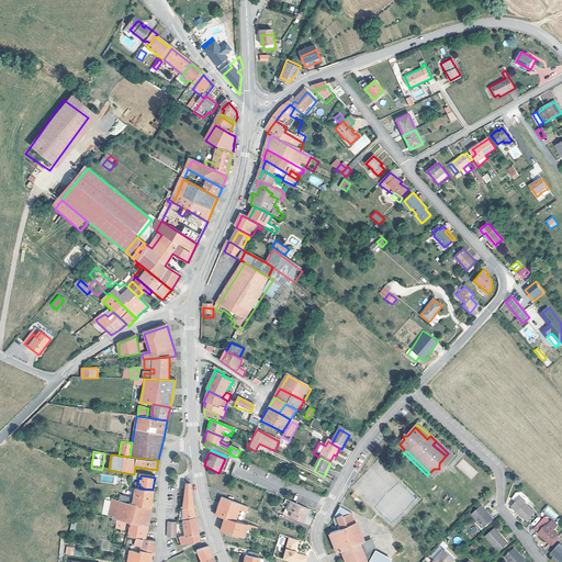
[(182,508),(192,506),(190,492),(189,484),(186,484),(184,492),(184,499),(182,499),(182,508)]
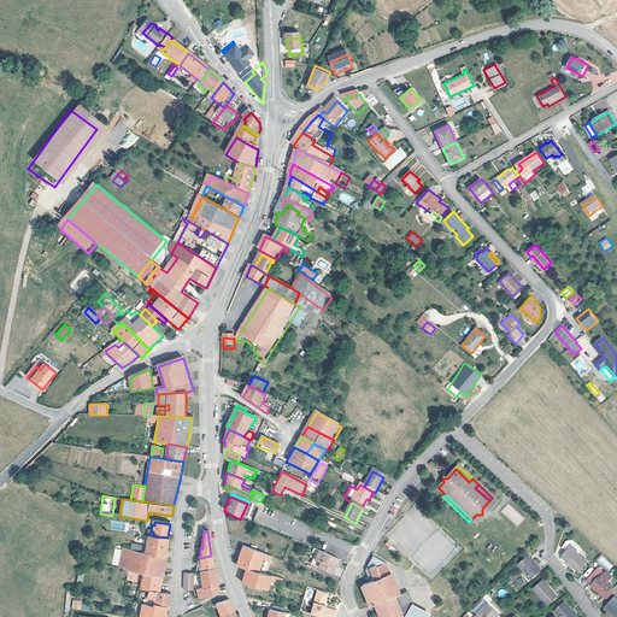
[(146,553),(165,557),(166,547),(168,538),(153,536),(148,536),(146,553)]
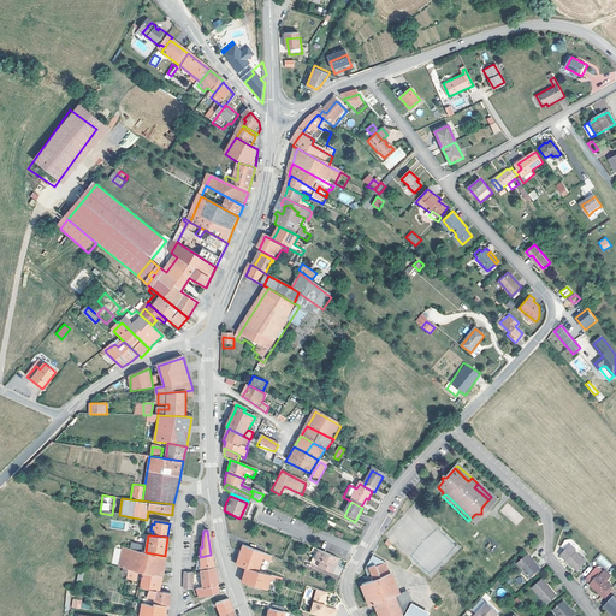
[(580,545),(574,539),(570,535),(564,538),(561,545),(566,549),(561,554),(578,570),(586,561),(575,550),(580,545)]
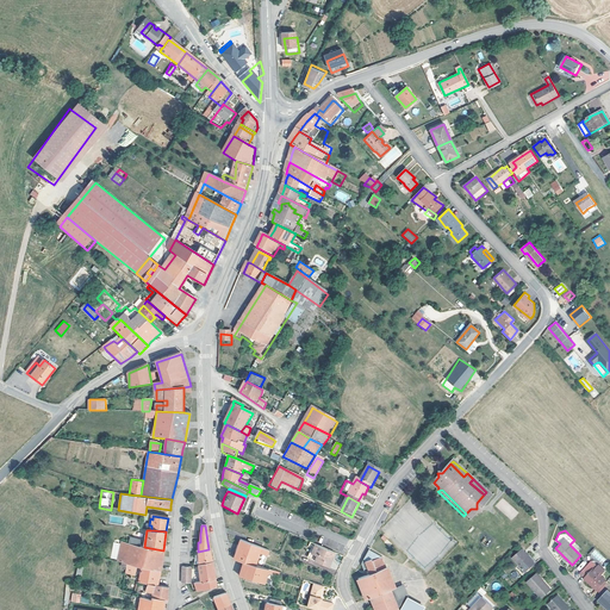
[(242,564),(254,567),(259,554),(267,556),(268,552),(238,541),(232,560),(242,564)]
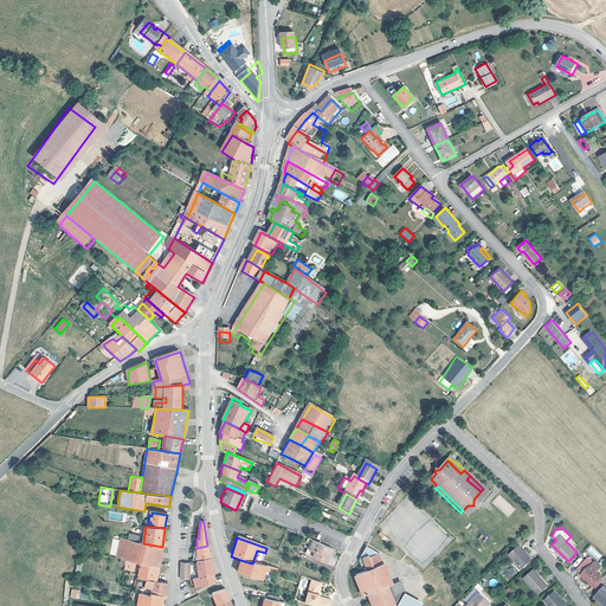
[(161,558),(162,547),(143,543),(139,543),(129,541),(121,540),(120,549),(115,549),(114,560),(127,562),(133,563),(135,563),(141,565),(159,567),(161,558)]
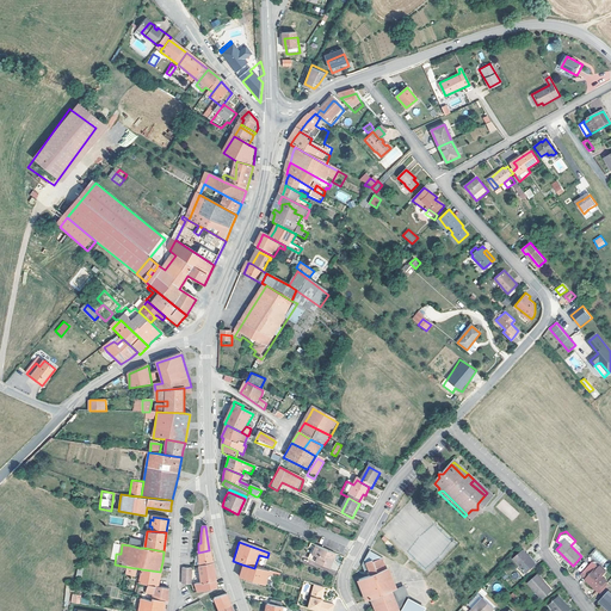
[(307,561),(314,565),(316,560),(312,557),(315,548),(313,547),(307,561)]
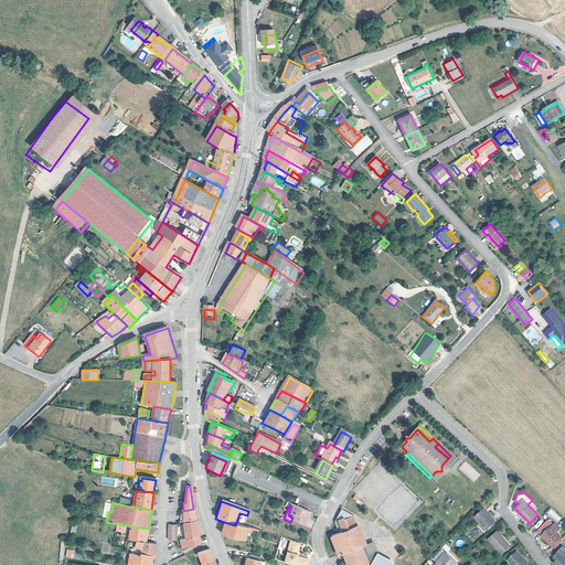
[(309,514),(291,507),(288,515),(292,518),(290,522),(304,528),(306,522),(306,521),(307,518),(308,519),(309,514)]
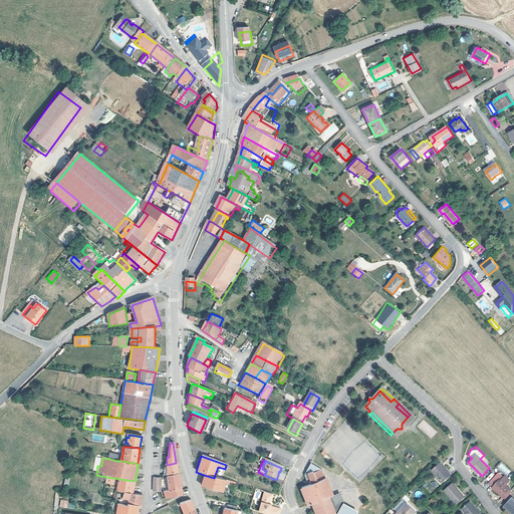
[(440,462),(432,470),(442,481),(450,473),(440,462)]
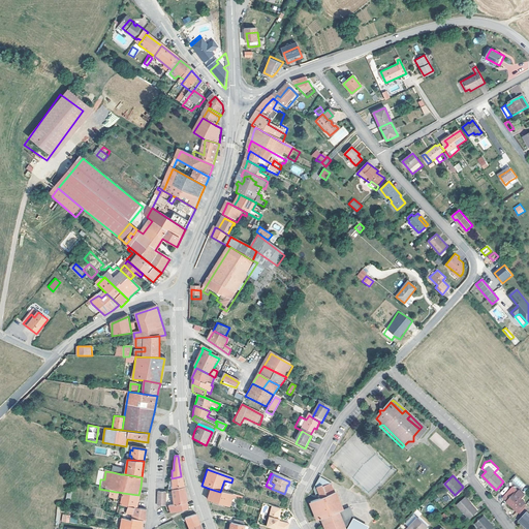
[(522,490),(526,486),(516,475),(511,479),(522,490)]
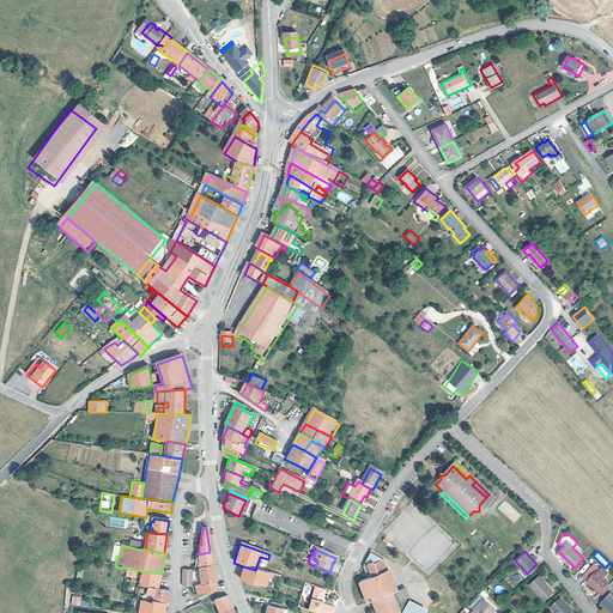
[(199,568),(212,564),(211,558),(210,552),(199,554),(198,563),(199,568)]
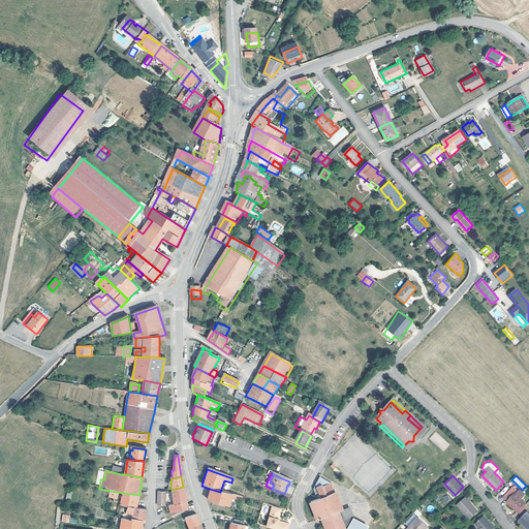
[(316,519),(321,517),(324,516),(327,520),(323,521),(322,522),(324,528),(339,528),(345,527),(339,509),(344,508),(337,490),(335,491),(331,483),(319,476),(313,489),(317,498),(309,501),(316,519)]
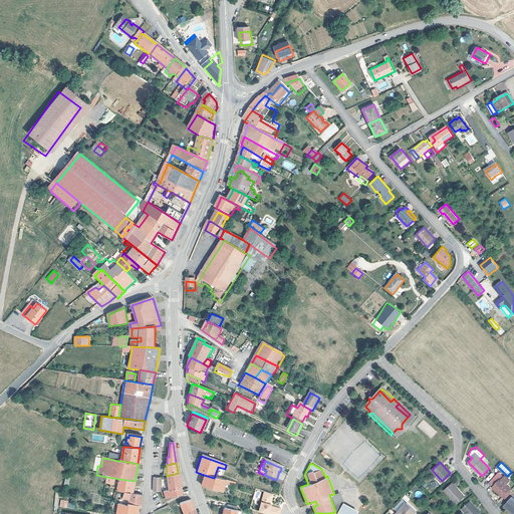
[(180,480),(178,473),(167,476),(169,490),(165,491),(167,498),(182,494),(180,480)]
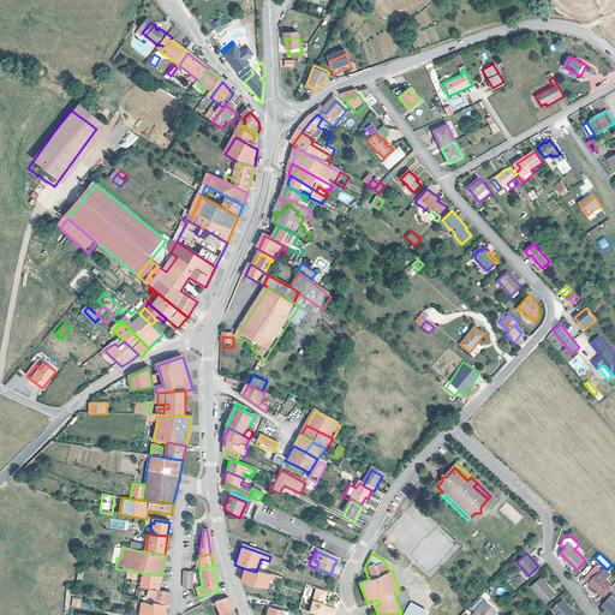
[(589,566),(581,573),(584,575),(591,568),(589,566)]
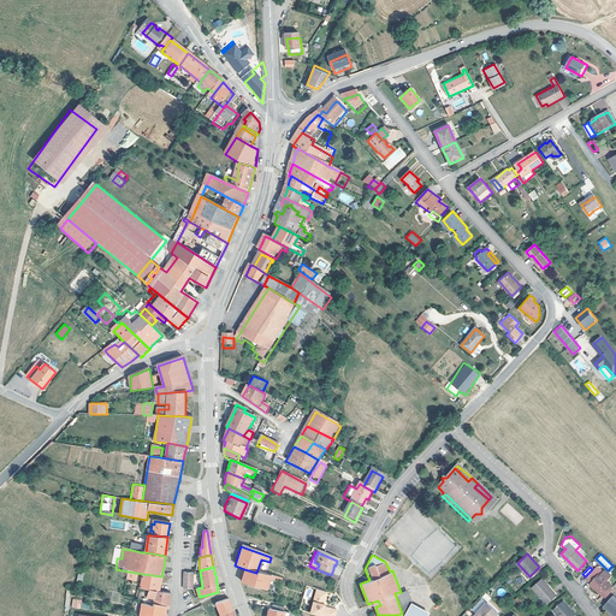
[(606,598),(615,590),(605,581),(610,576),(605,572),(600,575),(599,573),(602,570),(598,567),(587,579),(591,584),(606,598)]
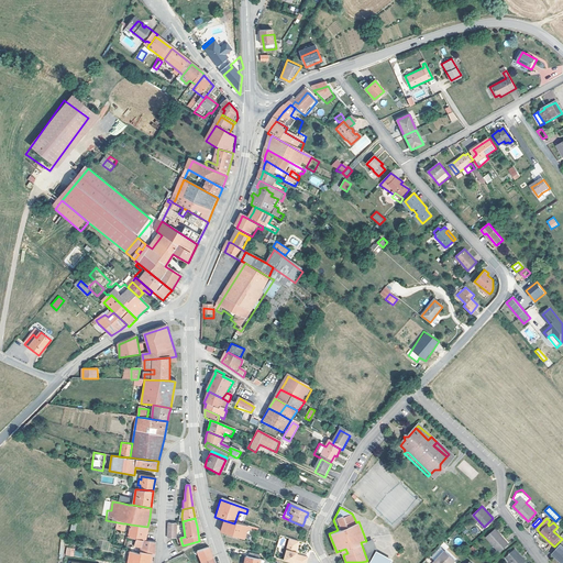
[(242,540),(245,531),(246,528),(234,523),(223,520),(219,532),(242,540)]
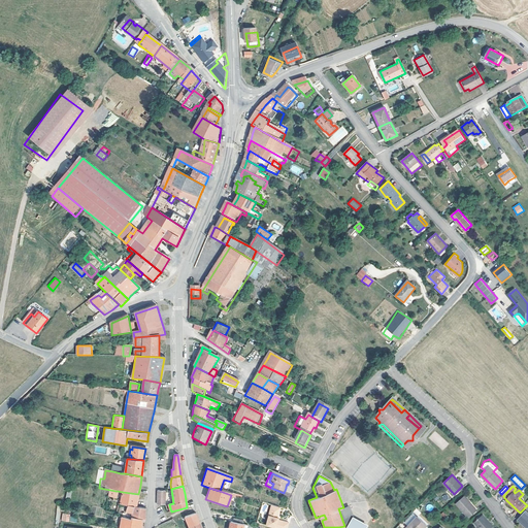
[(125,505),(136,507),(137,500),(138,494),(123,492),(121,505),(125,505)]
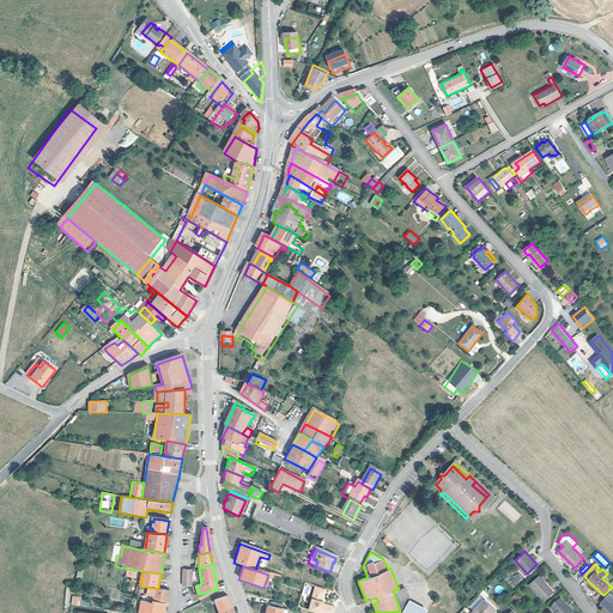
[(183,586),(193,586),(194,574),(183,574),(183,586)]
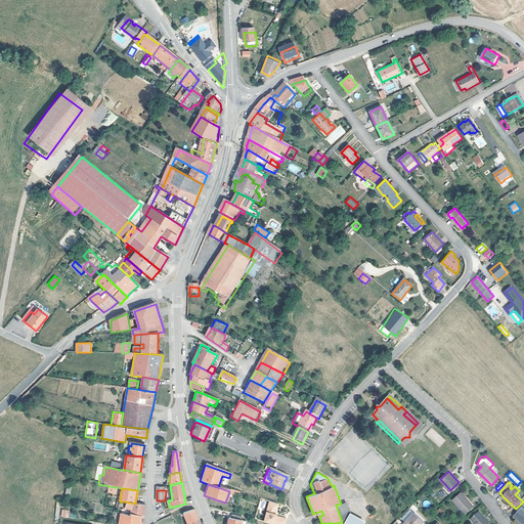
[(461,492),(453,499),(464,512),(472,505),(461,492)]
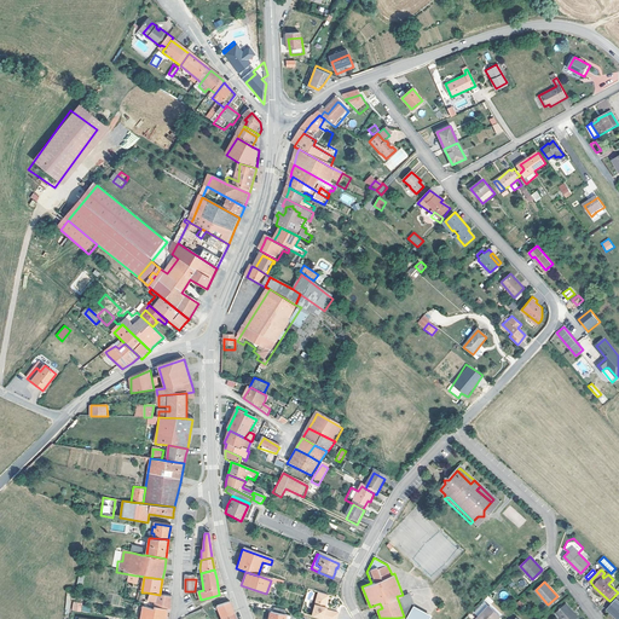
[(275,585),(270,584),(266,594),(273,596),(277,586),(275,585)]
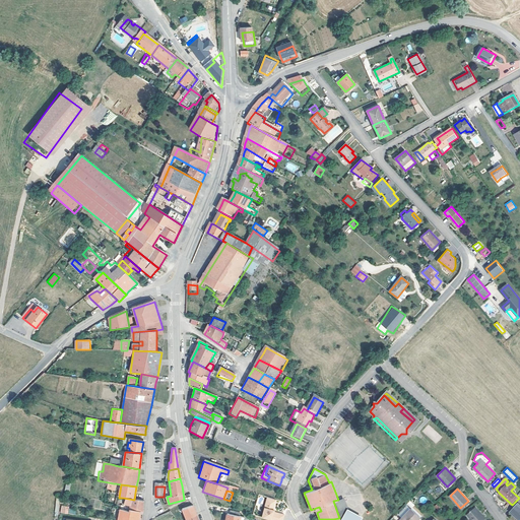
[(143,501),(134,500),(123,498),(122,505),(120,504),(119,510),(128,512),(129,510),(139,512),(142,513),(142,506),(143,501)]
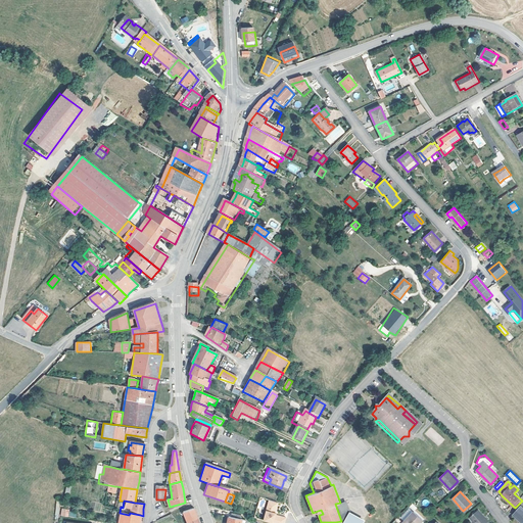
[(348,511),(350,512),(346,501),(340,503),(335,504),(341,521),(343,520),(348,511)]
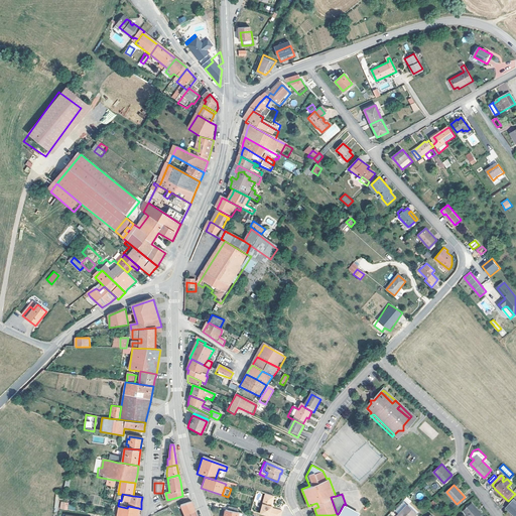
[(269,509),(269,507),(272,498),(264,495),(261,507),(263,508),(269,509)]
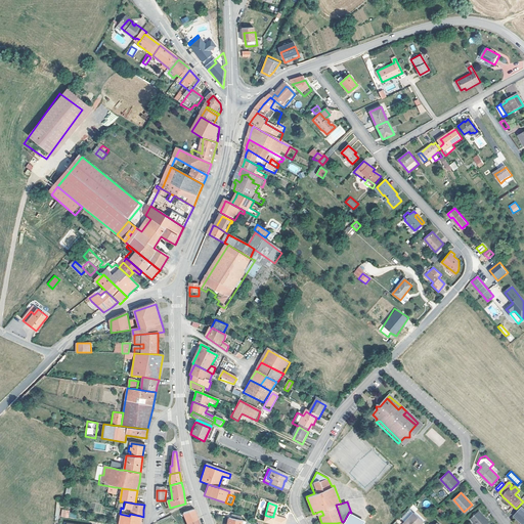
[(523,510),(522,508),(514,516),(522,523),(523,523),(523,510)]
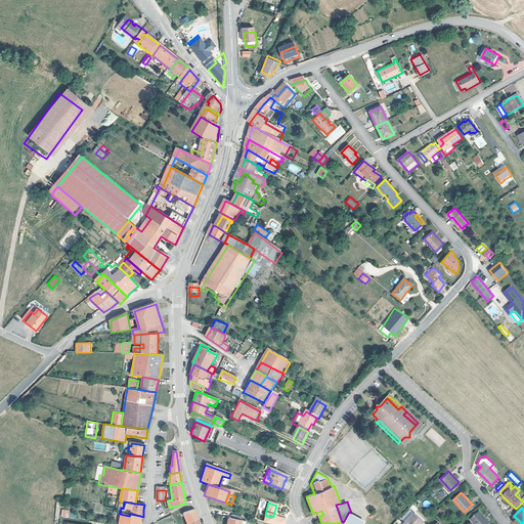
[(60,517),(69,518),(70,511),(61,510),(60,517)]
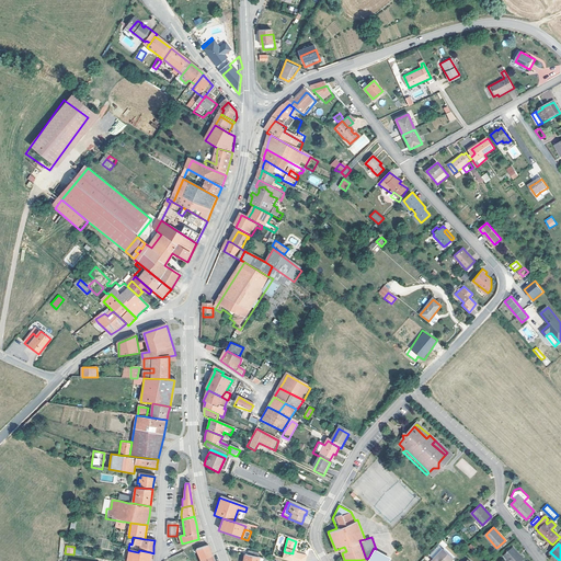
[(202,559),(210,558),(208,551),(207,546),(196,549),(202,559)]
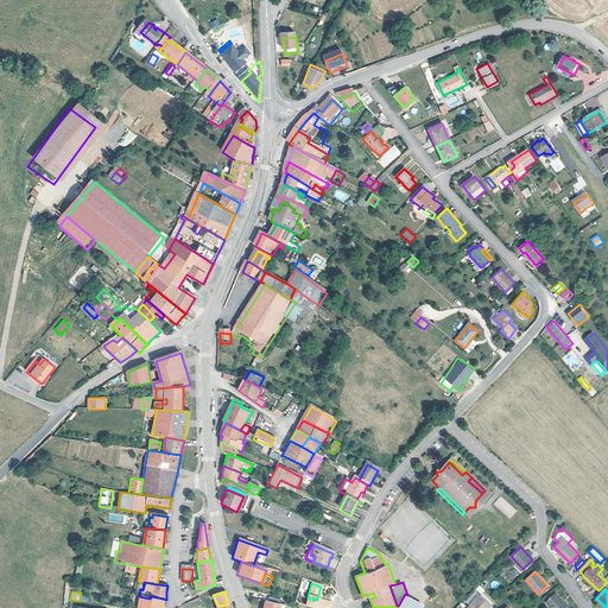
[(551,607),(564,607),(568,607),(556,593),(546,601),(551,607)]
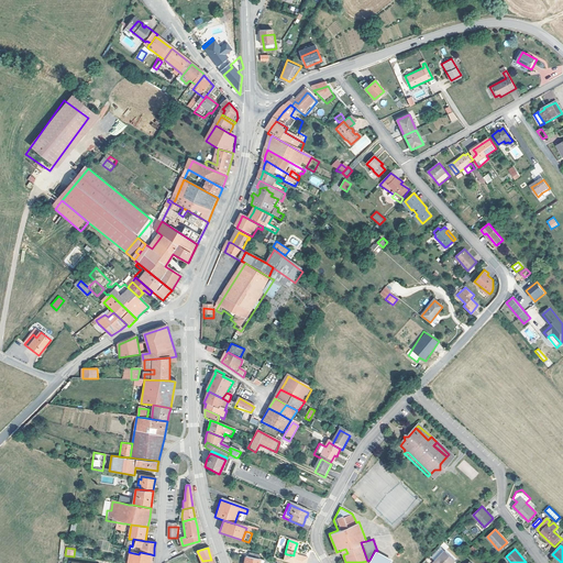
[(375,550),(370,560),(368,562),(367,562),(389,562),(393,559),(377,551),(375,550)]
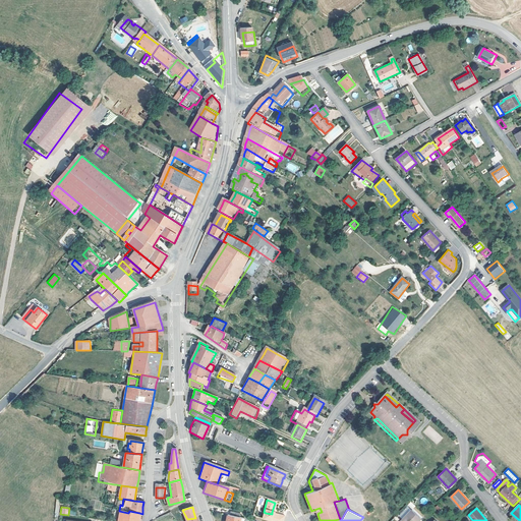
[(400,520),(416,520),(420,518),(412,510),(402,520),(401,520),(400,520)]
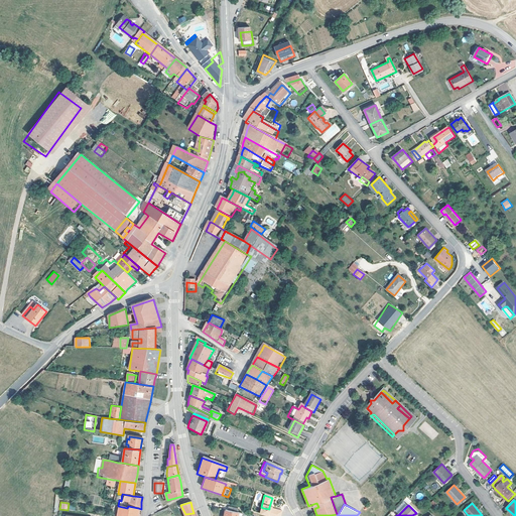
[(137,515),(138,508),(128,506),(127,508),(118,506),(116,515),(137,515)]
